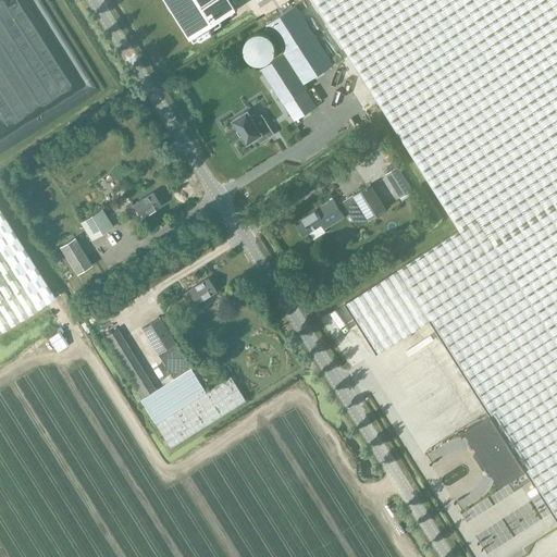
[(231,0),(168,0),(166,1),(190,38),(236,9),(231,0)]
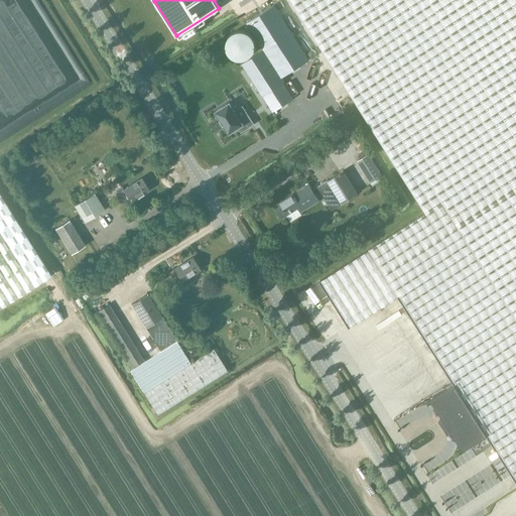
[(515,0),(290,0),(425,213),(442,202),(458,226),(515,187),(515,0)]
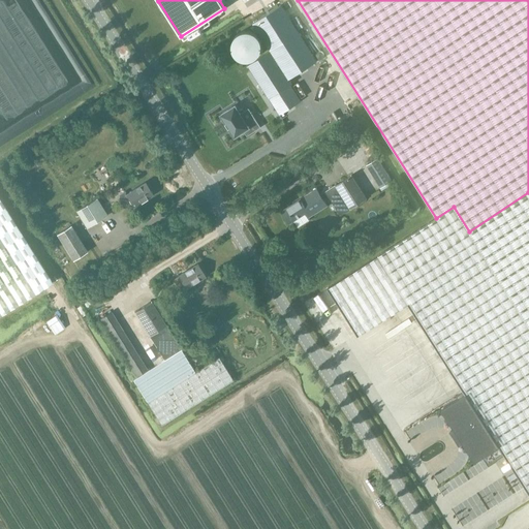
[(332,86),(277,3),(249,21),(268,49),(245,63),(277,113),(298,99),(288,85),(290,84),(286,76),(303,66),(320,92),(332,86)]
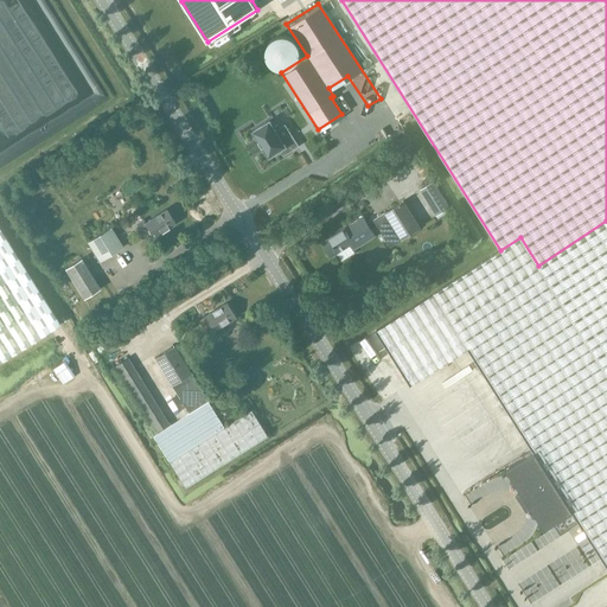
[(339,17),(334,19),(342,32),(346,31),(339,17)]
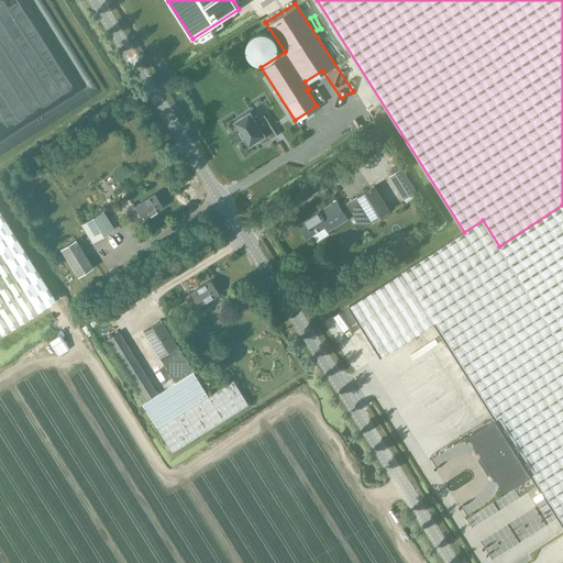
[(260,63),(262,63),(264,63),(266,63),(267,62),(269,61),(272,59),(273,58),(274,57),(275,55),(276,54),(277,52),(277,50),(277,47),(277,45),(277,44),(276,42),(276,40),(275,39),(273,36),(272,35),(271,34),(268,33),(266,32),(264,32),(263,32),(261,32),(258,32),(256,32),(254,33),(253,34),(251,35),(250,36),(249,39),(247,41),(246,42),(246,44),(245,46),(245,48),(246,51),(246,52),(247,54),(249,56),(250,57),(251,59),(252,61),(254,62),(256,62),(257,63),(260,63)]
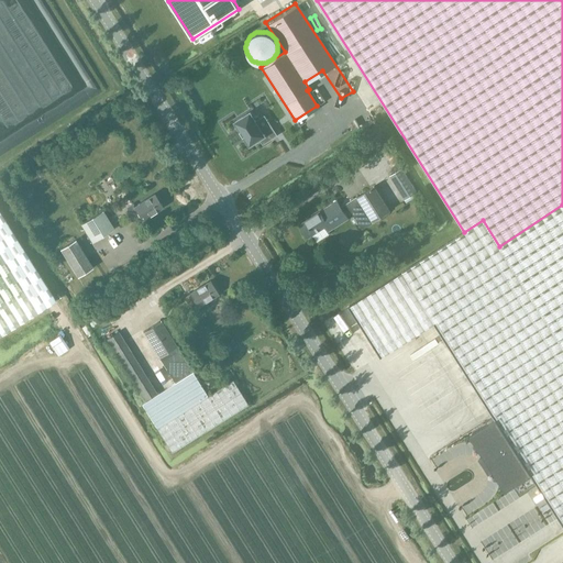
[(255,121),(250,113),(235,122),(241,131),(240,131),(243,138),(244,136),(250,145),(260,139),(263,144),(277,135),(271,125),(262,131),(255,121)]
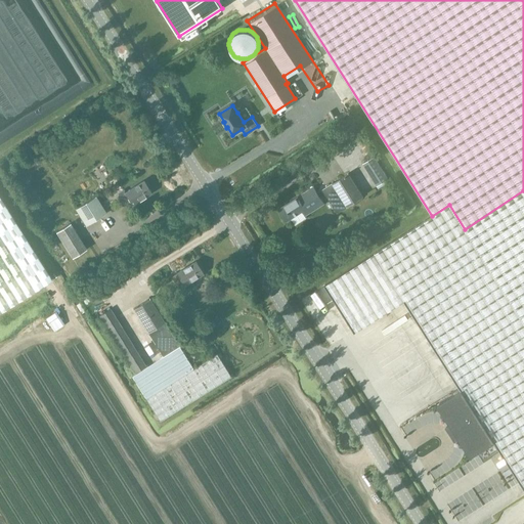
[(377,186),(388,179),(375,157),(362,164),(377,186)]
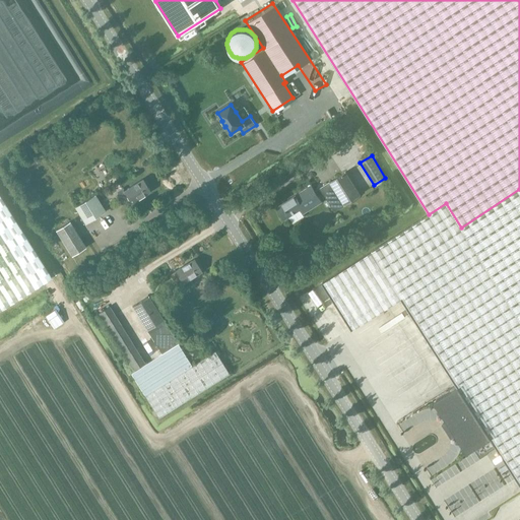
[(322,202),(317,195),(322,192),(334,211),(361,195),(346,172),(320,188),(315,191),(311,186),(301,192),(296,195),(276,207),(283,219),(286,217),(288,216),(293,223),(304,216),(303,214),(322,202)]
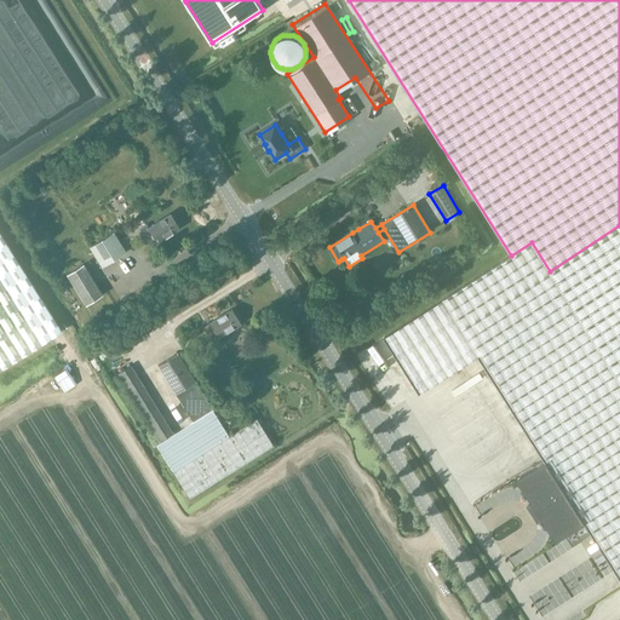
[(156,242),(179,228),(170,214),(147,229),(144,224),(138,228),(142,233),(141,234),(144,241),(145,240),(147,241),(153,236),(156,242)]
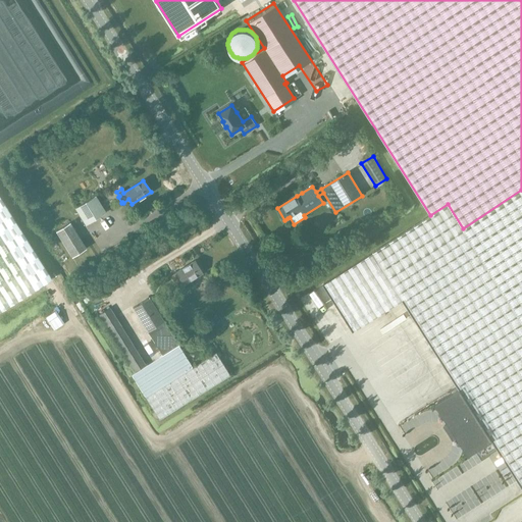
[(521,521),(521,190),(463,228),(448,204),(430,215),(372,252),(403,300),(458,386),(450,392),(451,394),(437,402),(438,403),(439,402),(451,420),(446,423),(452,433),(455,437),(460,434),(471,453),(470,453),(471,454),(492,440),(521,486),(521,521)]
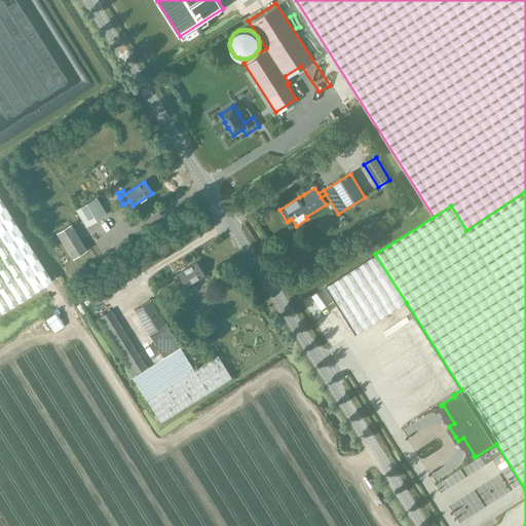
[(86,227),(107,214),(96,197),(76,210),(86,227)]
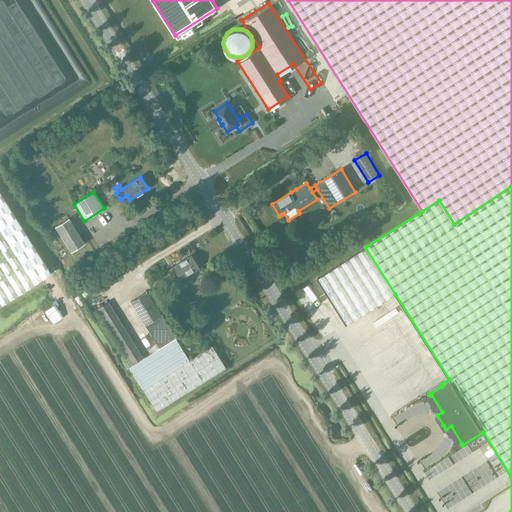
[(0,304),(43,278),(50,273),(0,193),(0,304)]
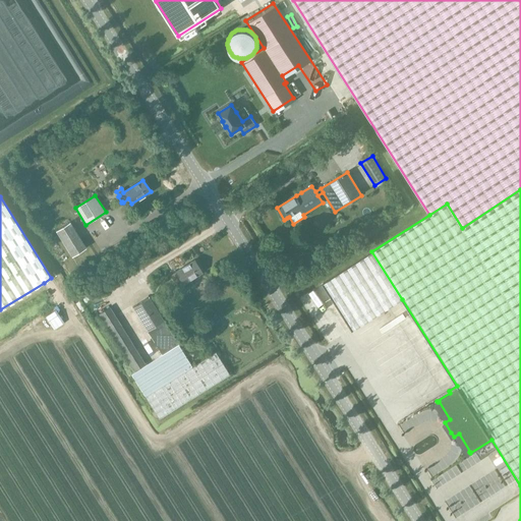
[(87,247),(69,221),(55,230),(71,256),(87,247)]
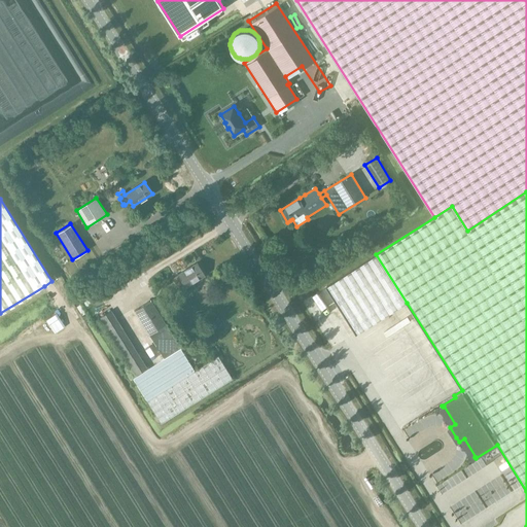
[(376,254),(326,286),(357,334),(407,303),(376,254)]
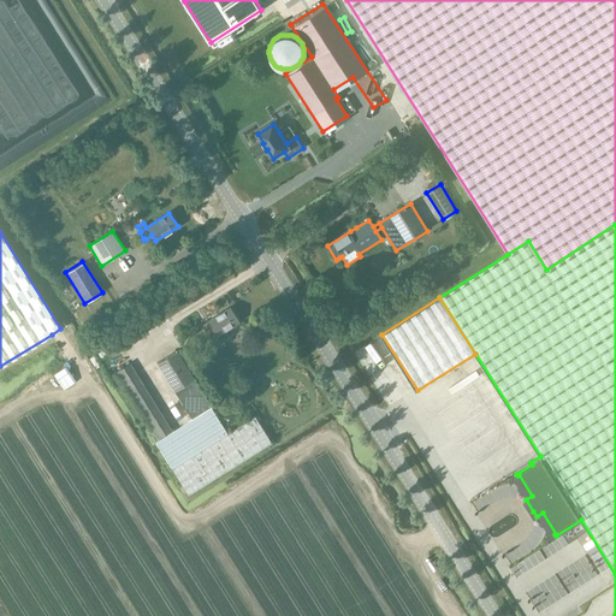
[(217,336),(240,321),(230,307),(207,321),(201,325),(207,333),(213,330),(217,336)]
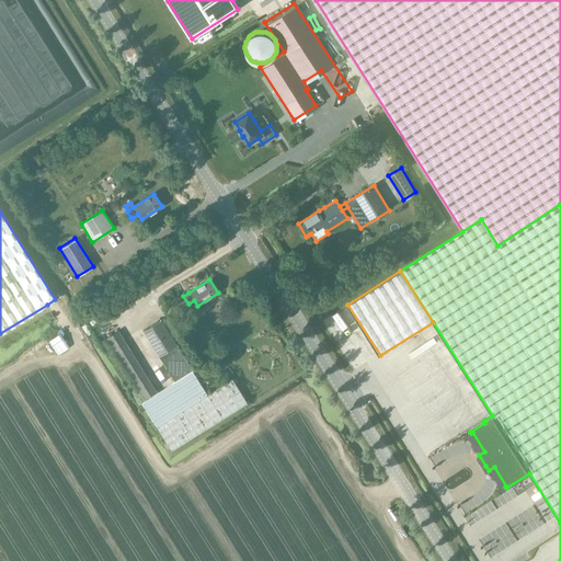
[(137,283),(125,290),(132,302),(145,294),(137,283)]
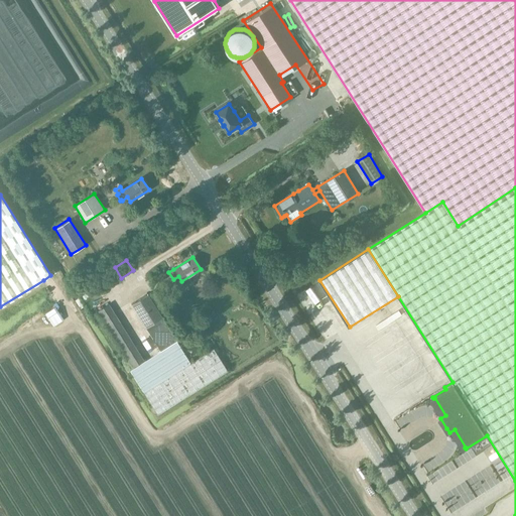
[(131,304),(146,328),(162,317),(147,294),(131,304)]
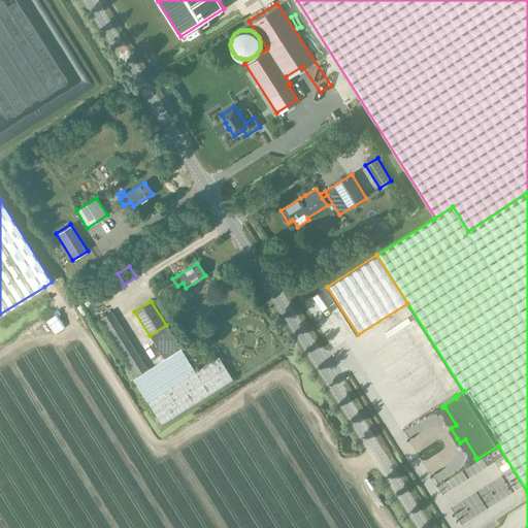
[(147,369),(110,311),(100,319),(137,375),(147,369)]
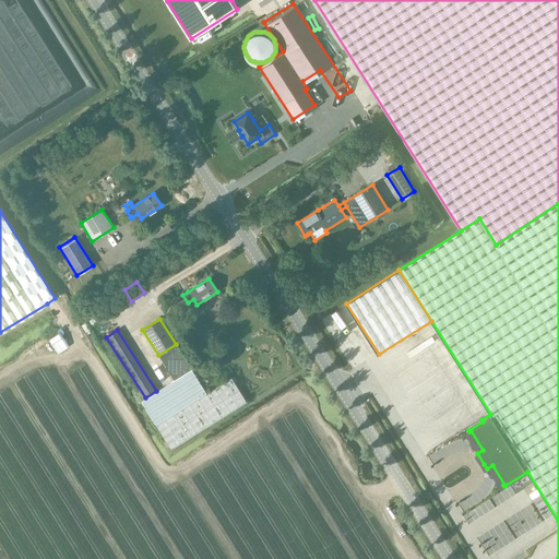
[(145,340),(141,343),(149,356),(154,354),(145,340)]
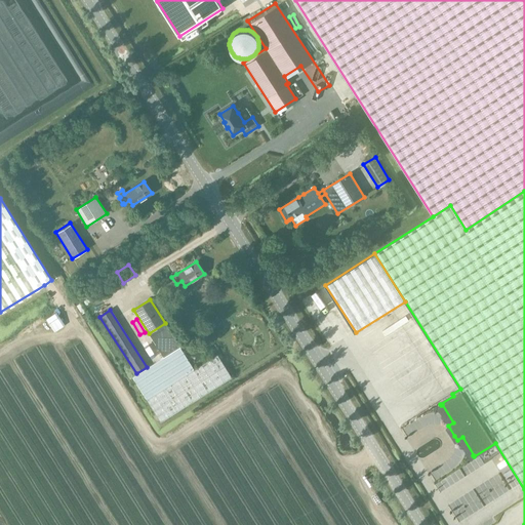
[(194,369),(185,355),(179,347),(165,323),(149,333),(163,357),(132,376),(161,421),(232,376),(217,354),(194,369)]
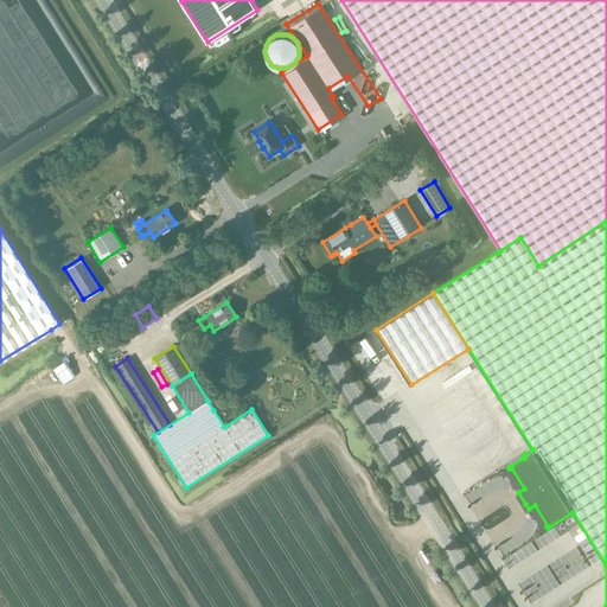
[(475,515),(466,519),(471,529),(480,524),(475,515)]
